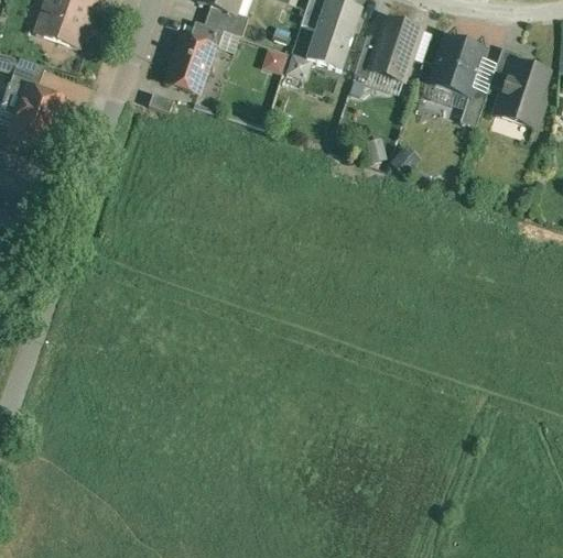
[(44,0),(34,32),(76,46),(90,0),(44,0)]
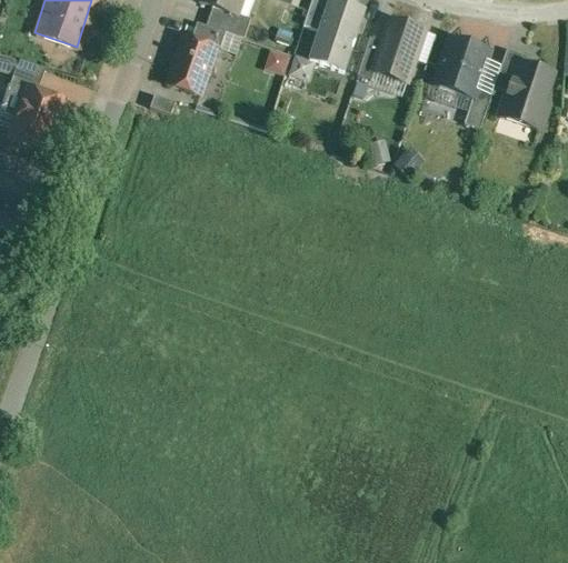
[(198,0),(212,4),(237,13),(238,12),(241,0),(198,0)]
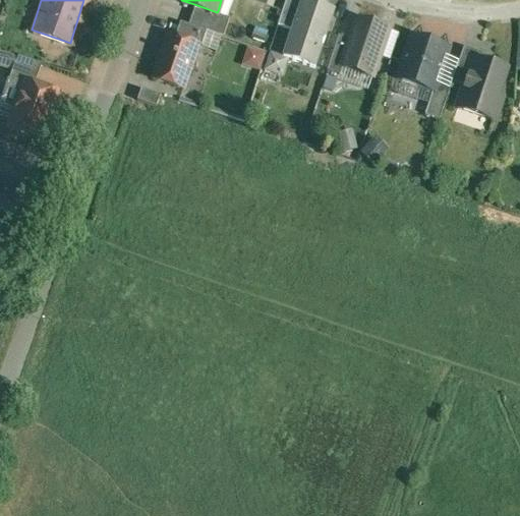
[(284,0),(277,21),(291,26),(300,0),(284,0)]
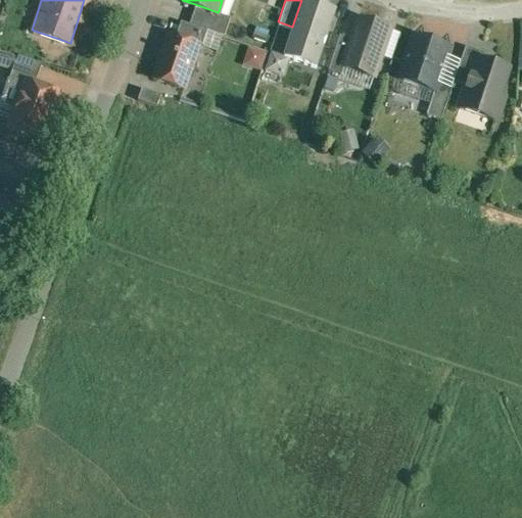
[(301,0),(292,27),(283,54),(316,64),(335,6),(316,0),(301,0)]
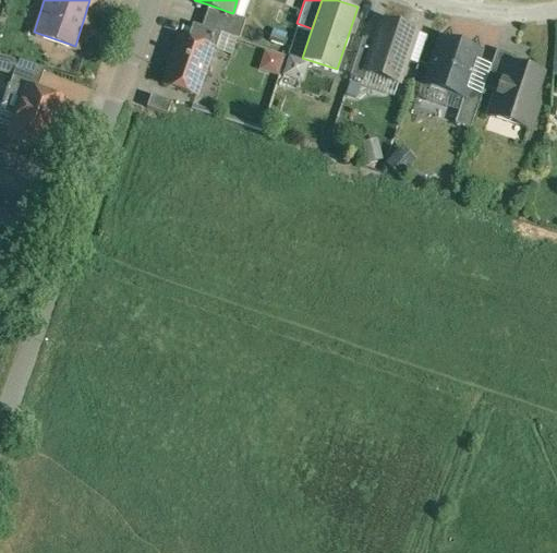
[(232,13),(208,4),(202,23),(237,35),(239,36),(245,16),(233,12),(232,13)]
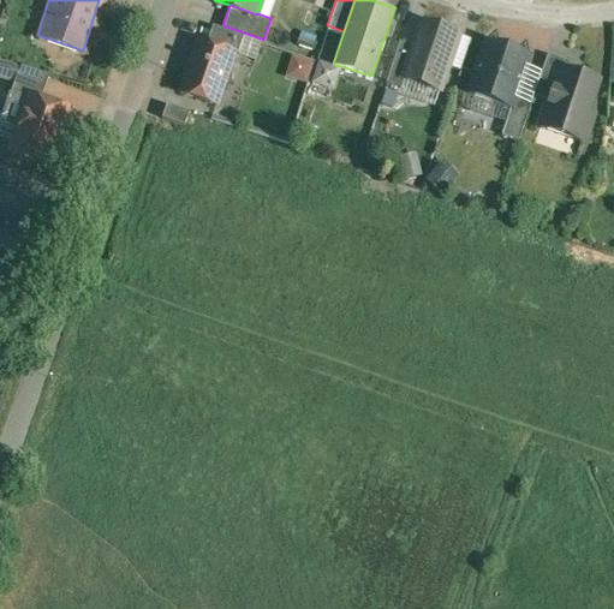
[(457,33),(421,19),(413,43),(403,75),(404,76),(439,87),(457,33)]
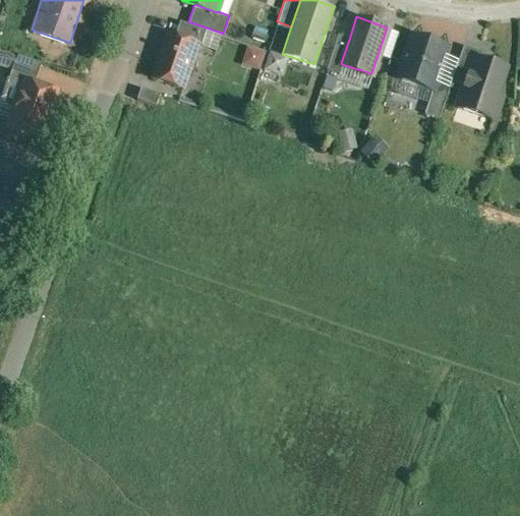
[(188,21),(180,18),(174,35),(197,43),(196,44),(199,45),(200,43),(216,48),(221,33),(188,21)]
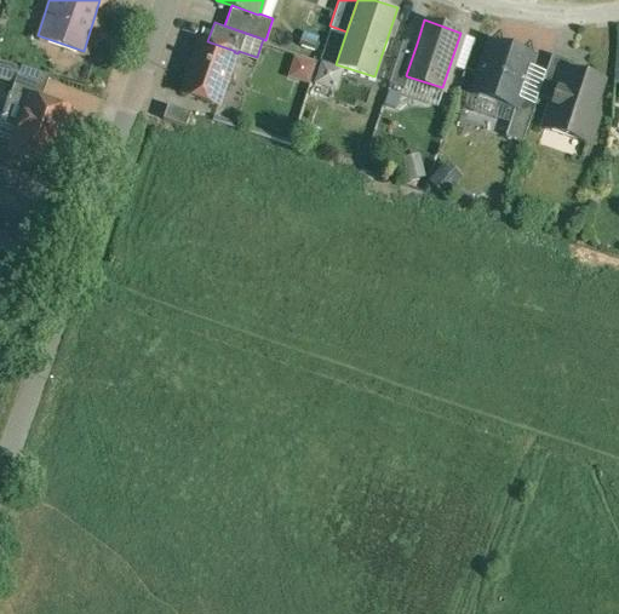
[(207,41),(198,39),(181,89),(218,102),(234,52),(235,51),(207,41)]
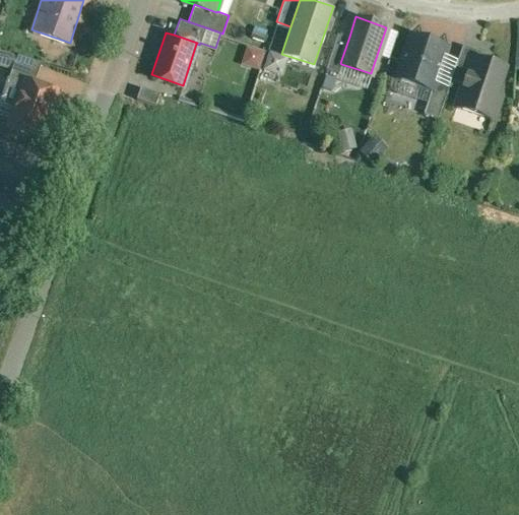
[(349,37),(337,33),(326,67),(338,71),(341,64),(340,63),(349,37)]
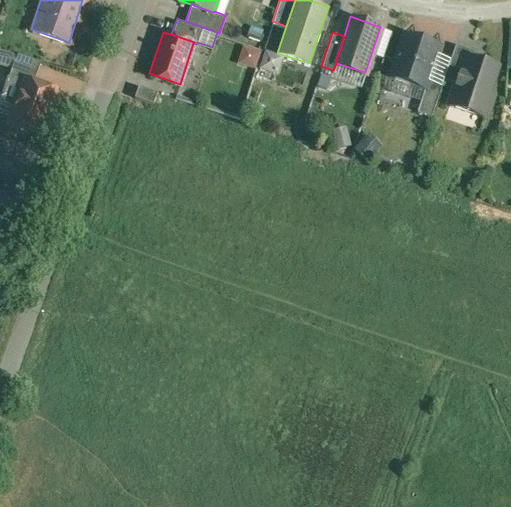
[(439,45),(403,33),(390,74),(425,86),(426,86),(429,77),(439,45)]
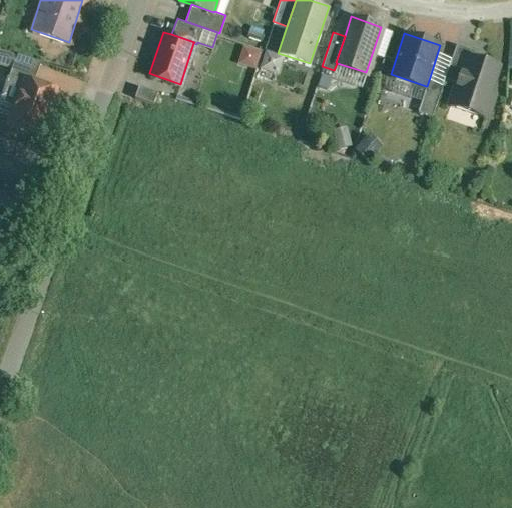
[(456,43),(445,76),(457,80),(465,55),(467,56),(469,47),(456,43)]
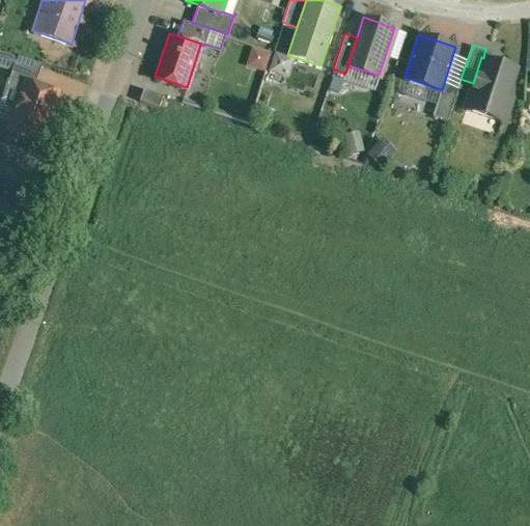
[(42,62),(17,54),(1,98),(17,103),(25,80),(33,83),(42,62)]
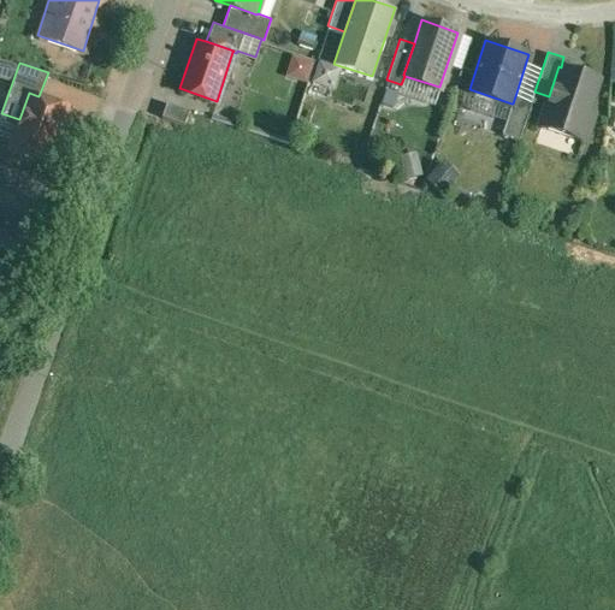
[(561,67),(559,66),(549,96),(540,124),(584,138),(593,112),(587,111),(598,78),(561,67)]
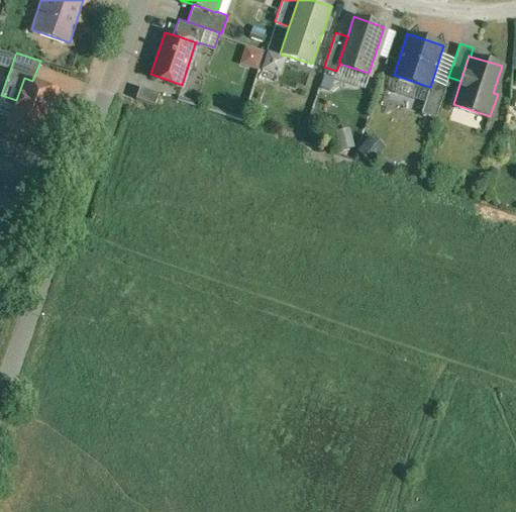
[(32,81),(24,78),(16,100),(16,101),(15,101),(9,120),(43,132),(44,128),(49,126),(53,120),(49,115),(58,90),(32,81)]
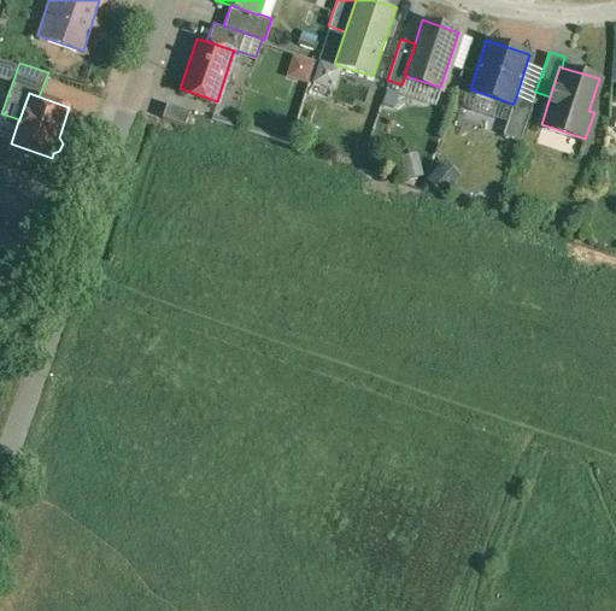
[(517,93),(514,104),(512,104),(503,131),(520,137),(533,99),(517,93)]
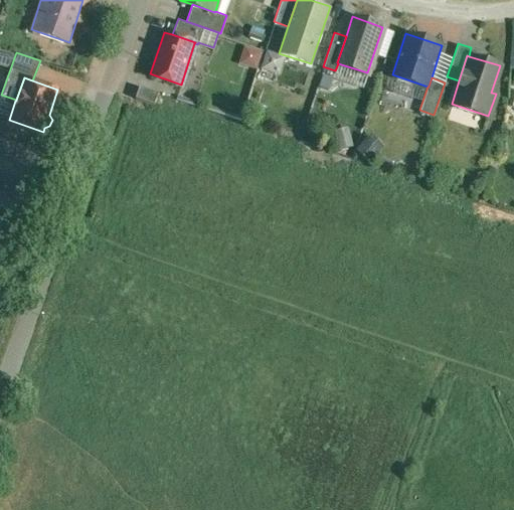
[(157,91),(139,85),(135,96),(154,102),(157,91)]
